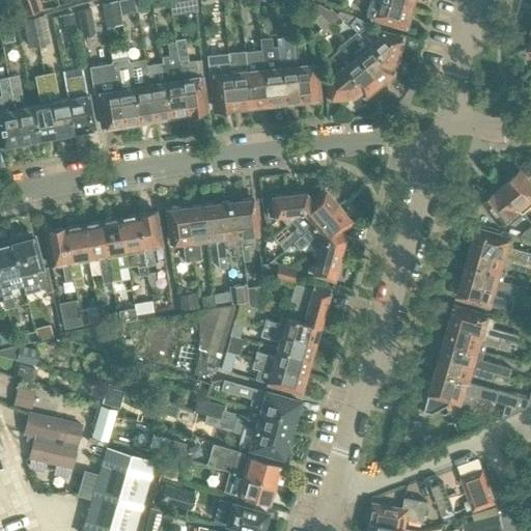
[(16,0),(22,16),(42,8),(38,0),(16,0)]
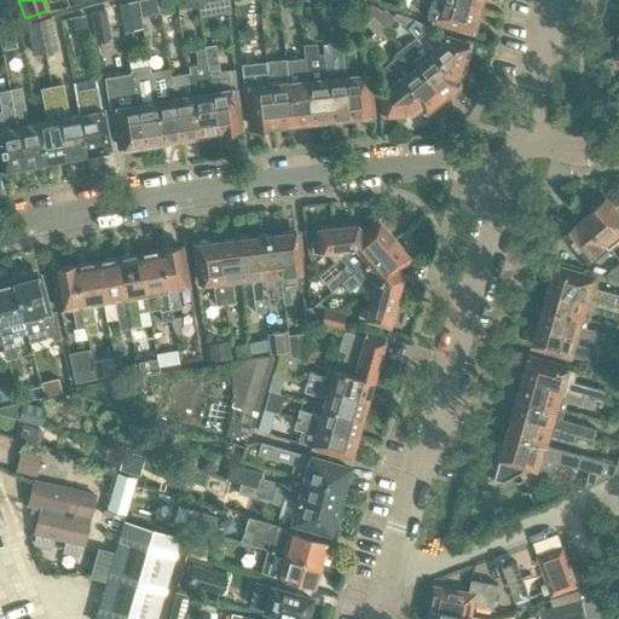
[(139,17),(158,13),(155,0),(142,0),(137,1),(139,17)]
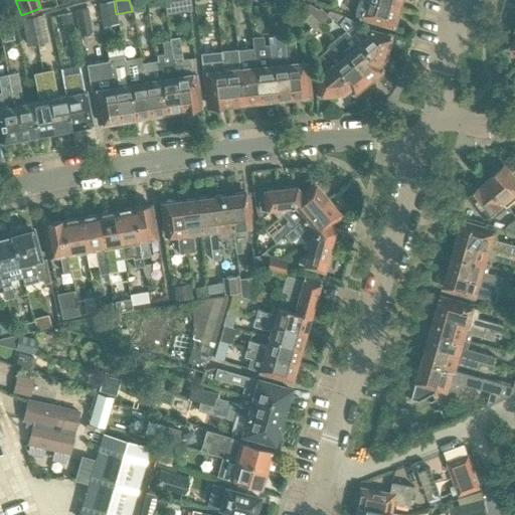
[(129,0),(132,11),(144,8),(142,0),(129,0)]
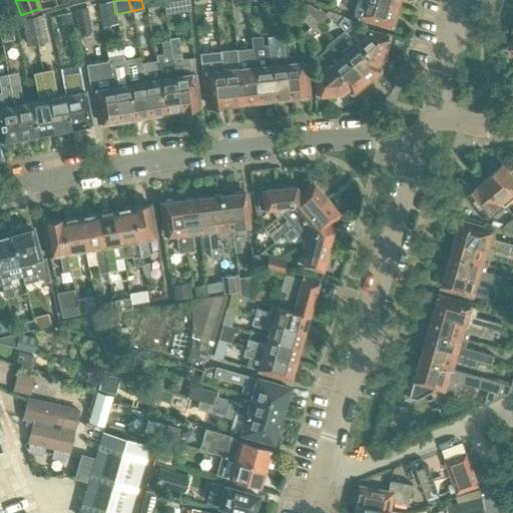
[(161,0),(163,5),(165,15),(191,11),(188,0),(161,0)]
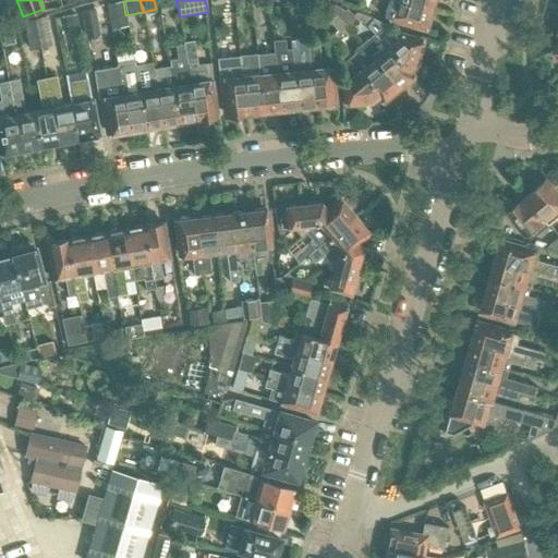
[(431,9),(398,0),(373,0),(373,3),(386,7),(384,15),(426,27),(431,9)]
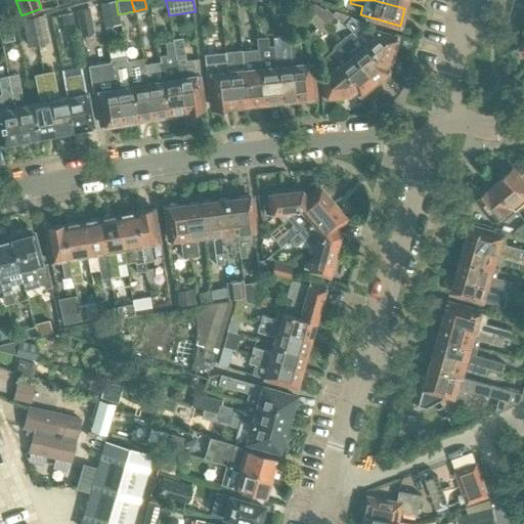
[(374,0),(404,8),(406,0),(374,0)]
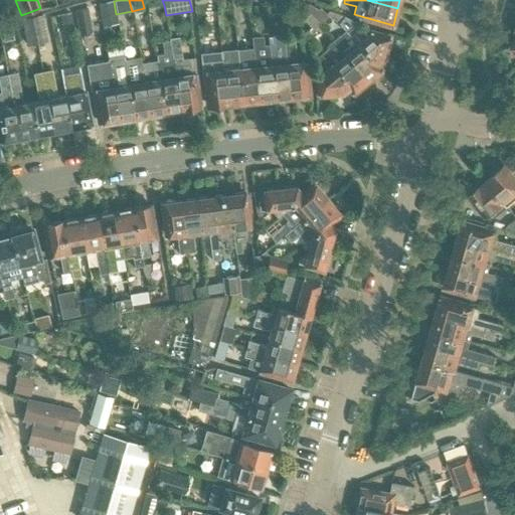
[(118,24),(116,14),(114,1),(98,4),(103,27),(118,24)]
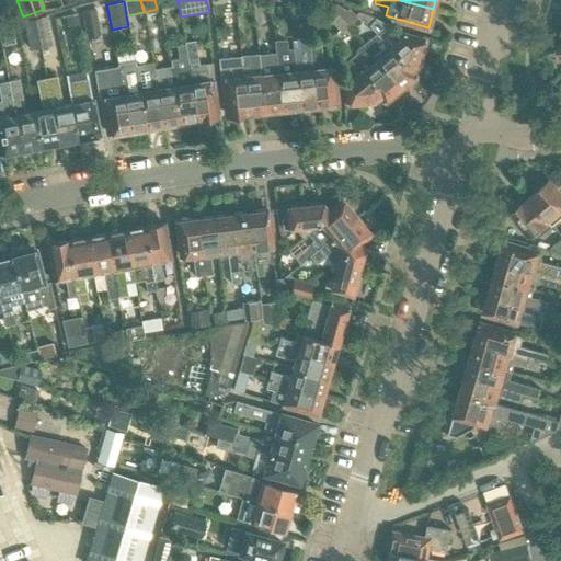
[(340,15),(347,26),(357,18),(348,9),(346,11),(335,4),(328,11),(334,19),(340,15)]
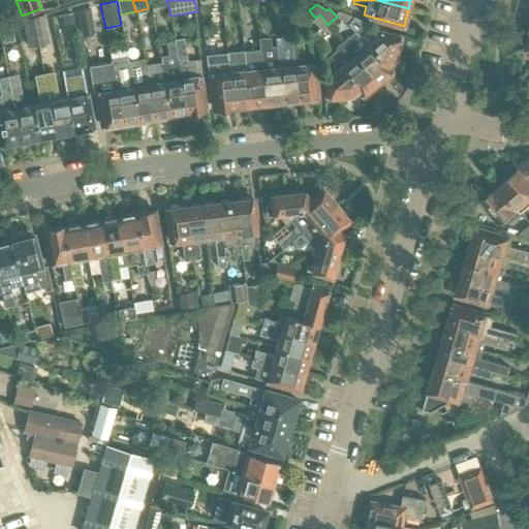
[(78,11),(82,35),(94,33),(90,9),(78,11)]
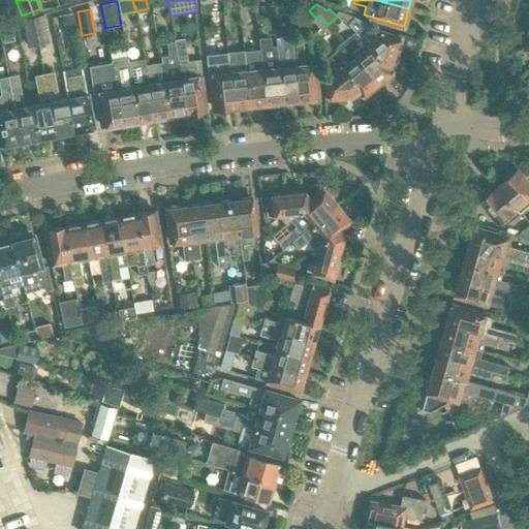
[(385,68),(385,67),(394,61),(400,39),(380,34),(373,40),(364,28),(368,25),(338,10),(335,13),(355,32),(356,33),(366,45),(385,68)]
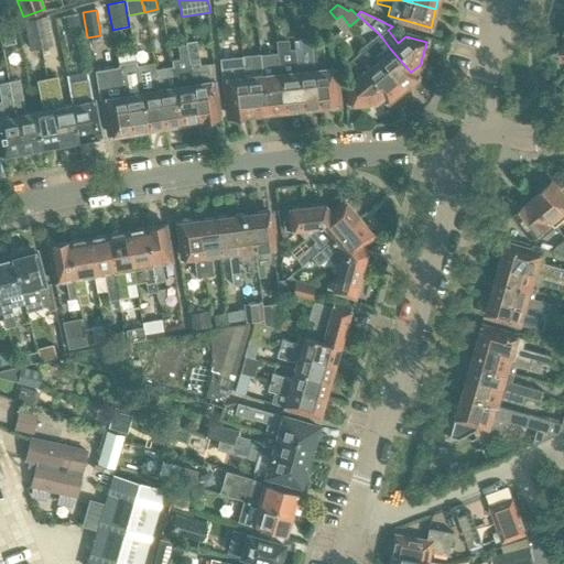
[(65,17),(67,35),(79,33),(76,14),(65,17)]
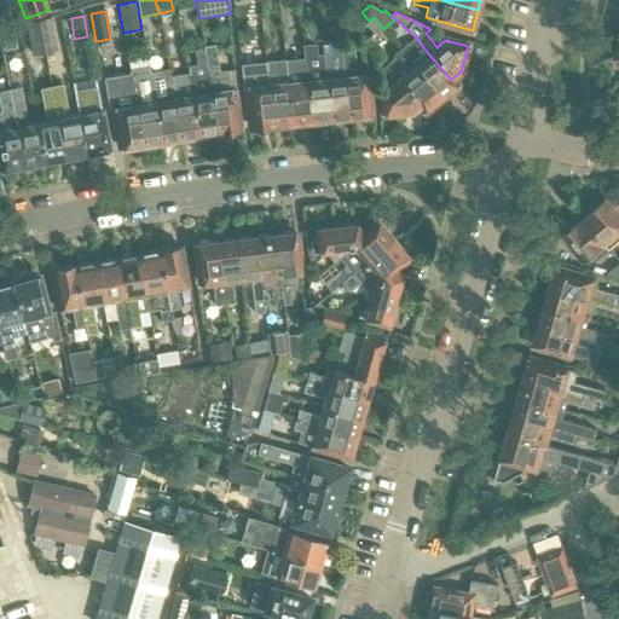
[(375,35),(383,29),(375,17),(369,21),(365,24),(375,35)]
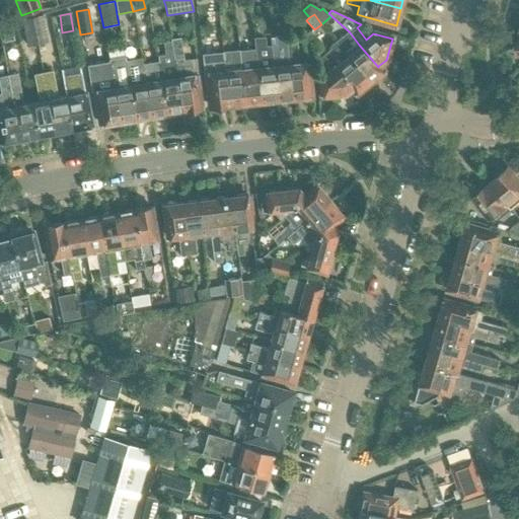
[(32,17),(38,44),(48,42),(43,15),(32,17)]
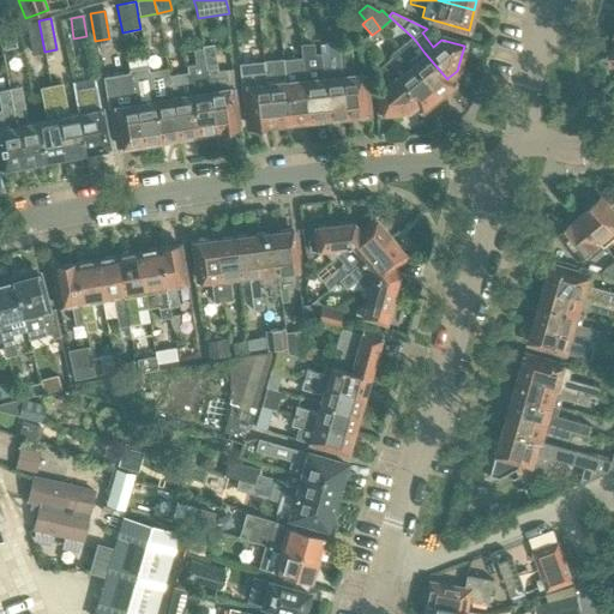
[(31,54),(44,52),(38,20),(25,23),(31,54)]
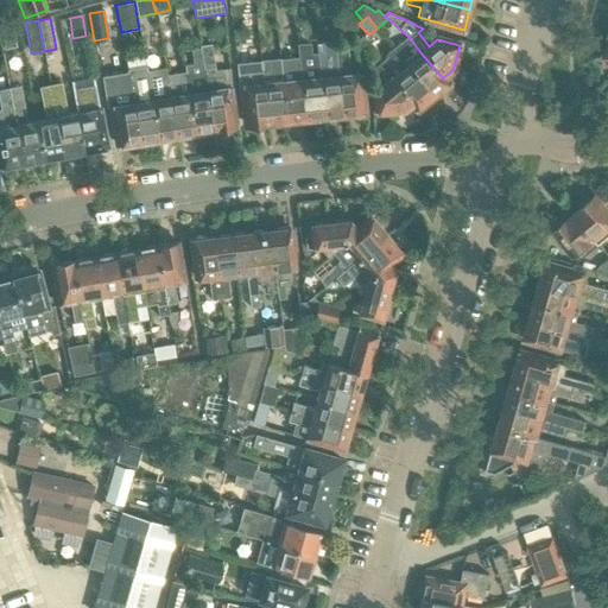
[(365,36),(359,39),(362,57),(373,51),(365,36)]
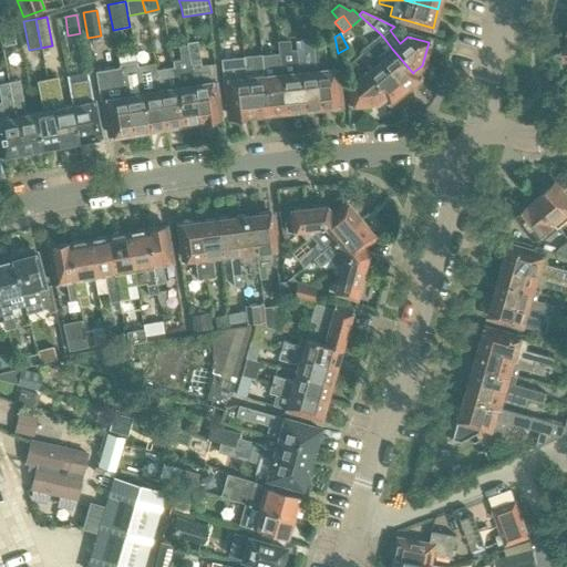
[(413,73),(392,49),(382,35),(381,34),(374,40),(367,45),(403,91),(419,78),(413,72),(413,73)]
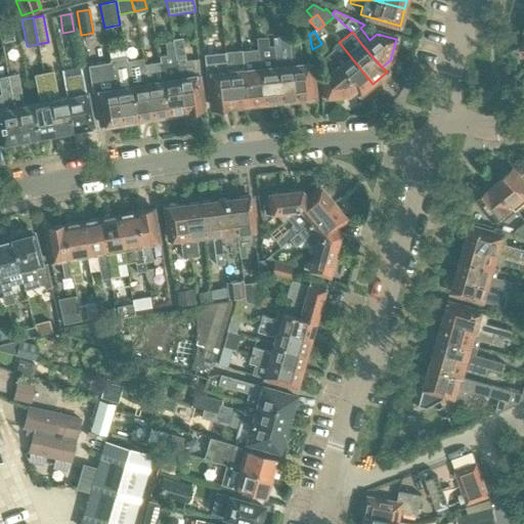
[(277,45),(273,45),(275,59),(275,67),(279,101),(296,99),(291,47),(290,39),(289,34),(277,35),(277,45)]
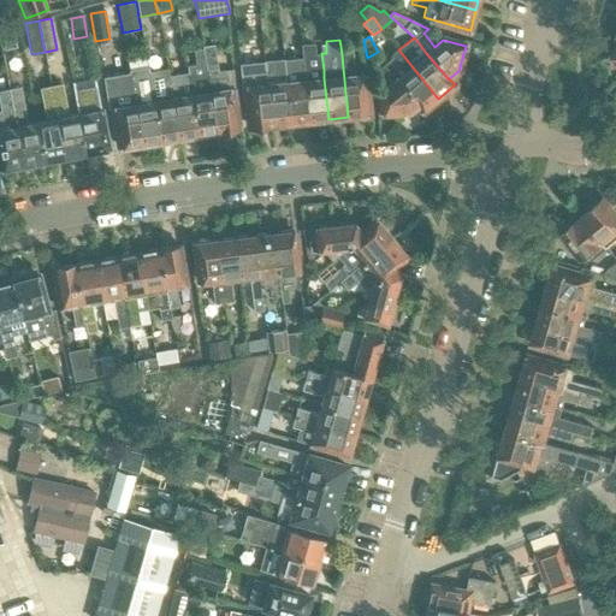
[(301,45),(302,58),(303,59),(309,120),(329,119),(324,78),(324,70),(321,53),(315,54),(314,43),(301,45)]
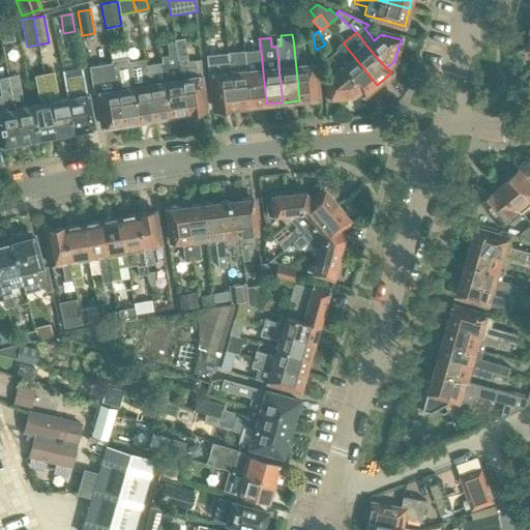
[(178,61),(187,113),(204,110),(198,76),(196,60),(187,61),(183,38),(174,40),(174,41),(177,61),(178,61)]
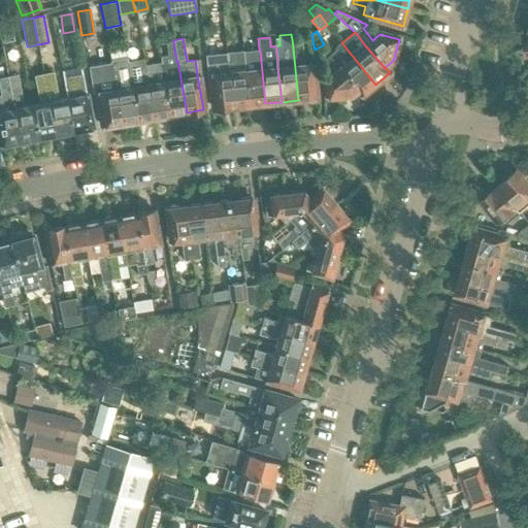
[(311,63),(302,64),(299,38),(292,39),(293,47),(298,100),(316,98),(311,63)]
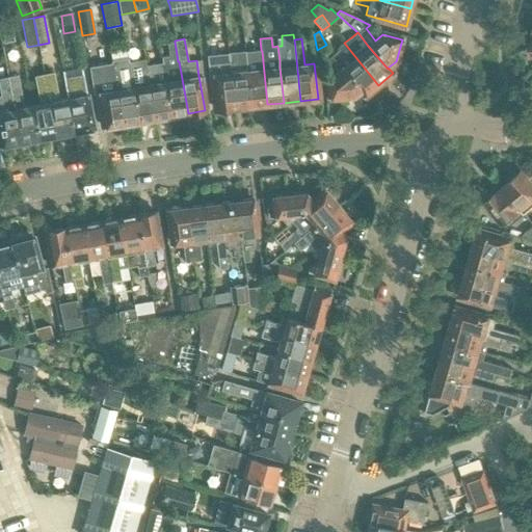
[(169,56),(160,57),(162,63),(165,82),(171,116),(188,113),(179,61),(178,61),(175,42),(167,43),(169,56)]
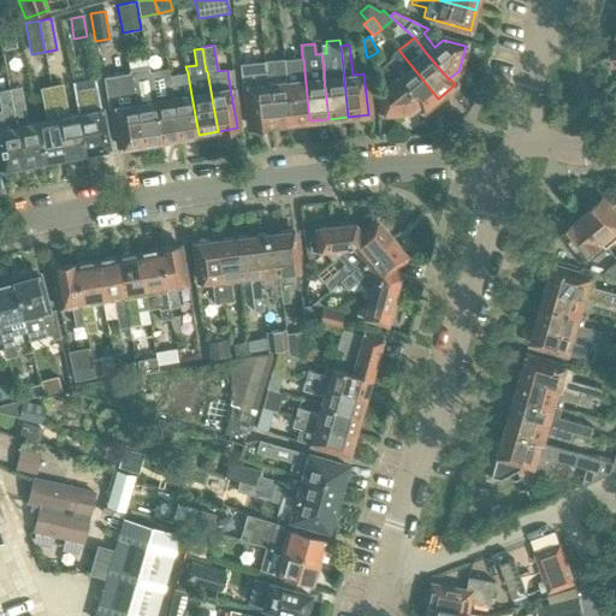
[(424,111),(438,99),(398,49),(392,54),(394,57),(385,63),(396,76),(419,104),(424,111)]
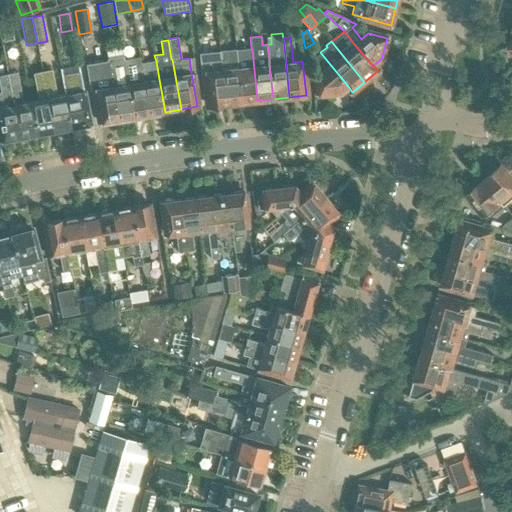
[(237,68),(241,102),(257,100),(252,49),(251,48),(243,49),(245,67),(237,68)]
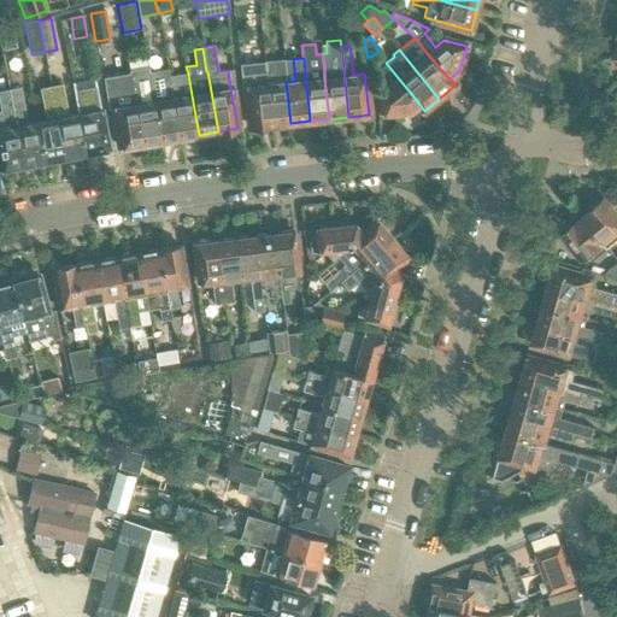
[(275,63),(265,63),(272,125),(291,123),(286,82),(285,60),(275,63)]
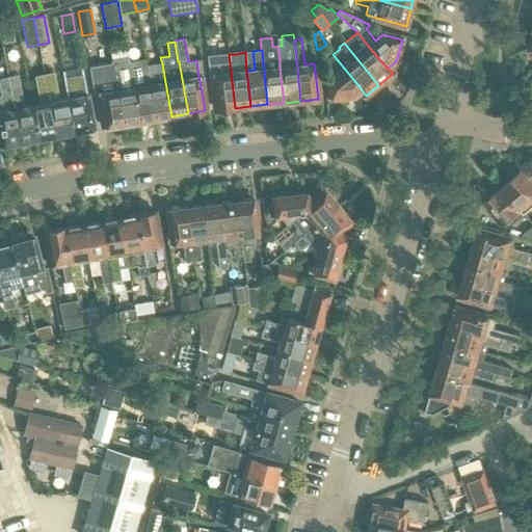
[(214,76),(217,109),(235,108),(229,54),(229,53),(208,55),(210,76),(214,76)]
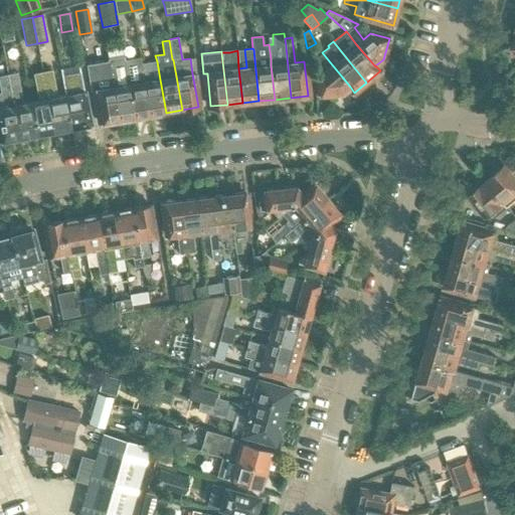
[(342,94),(350,87),(331,63),(322,52),(316,58),(325,69),(319,74),(321,95),(342,94)]
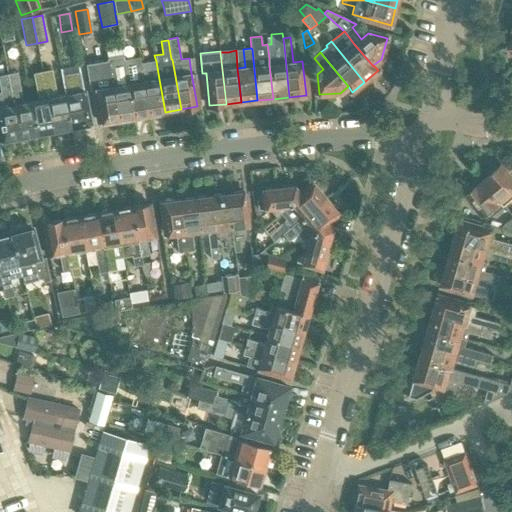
[(124,60),(123,55),(122,56),(127,84),(133,117),(149,115),(143,83),(142,83),(141,79),(144,79),(143,74),(142,75),(140,64),(139,57),(124,60)]
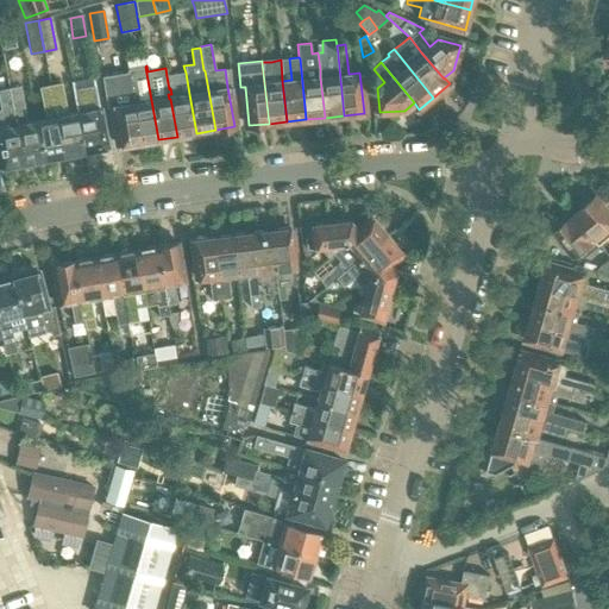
[(126,69),(127,73),(129,82),(131,95),(132,95),(133,100),(131,100),(132,105),(133,105),(139,143),(158,139),(151,100),(145,67),(126,69)]
